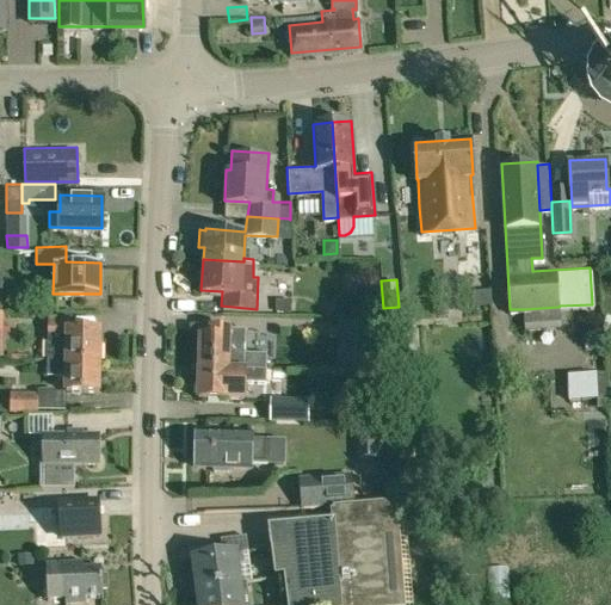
[(491,288),(471,289),(473,302),(491,302),(491,288)]
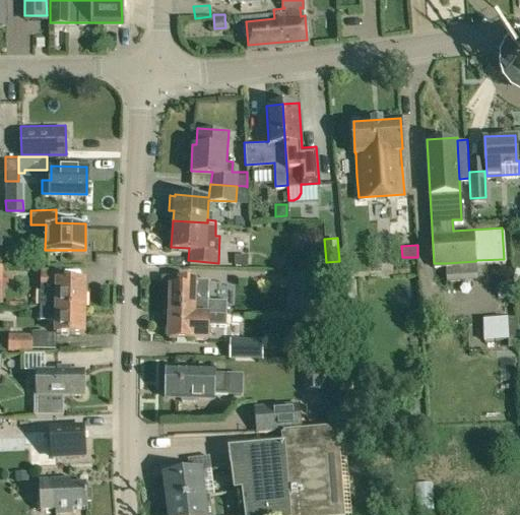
[(248,263),(248,252),(235,252),(234,262),(248,263)]
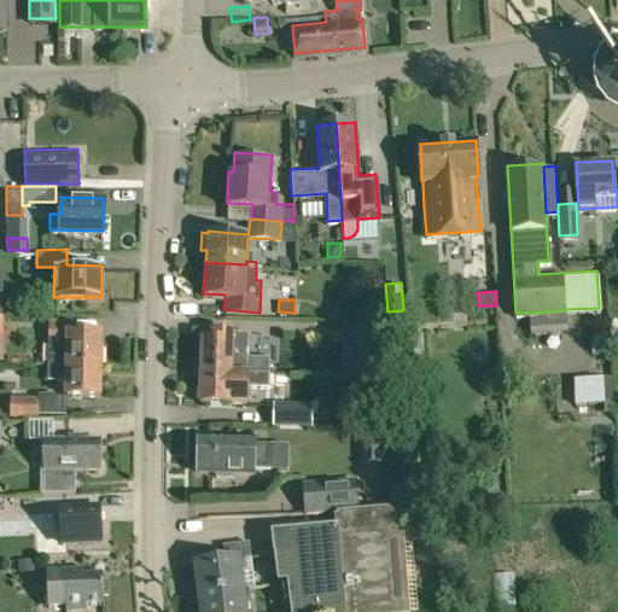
[(368,313),(382,316),(385,303),(371,299),(368,313)]
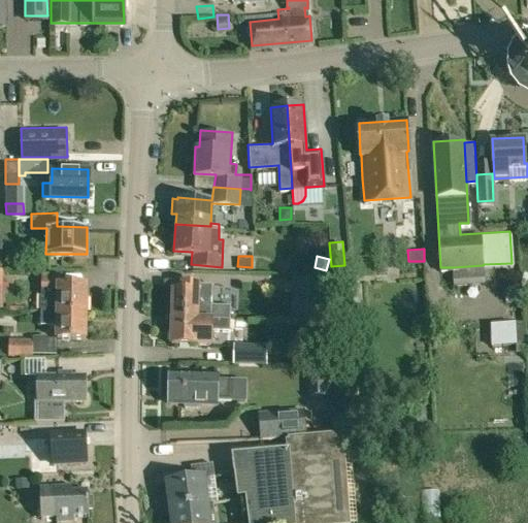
[(483,265),(453,267),(454,281),(484,278),(483,265)]
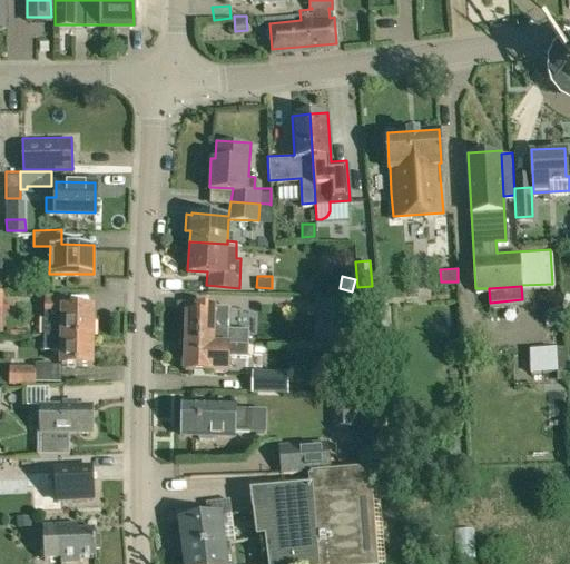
[(92,304),(67,304),(67,293),(45,294),(42,333),(62,333),(92,333),(92,304)]
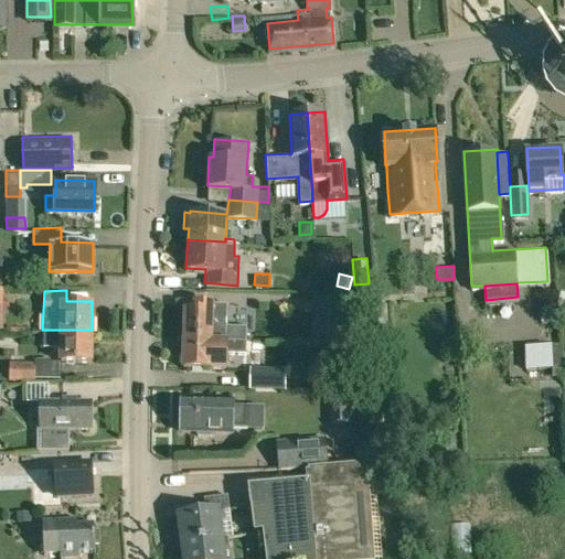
[(328,293),(327,314),(354,315),(354,294),(328,293)]
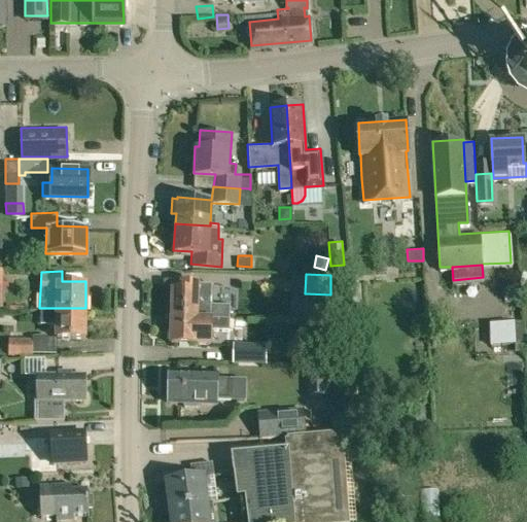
[(198,314),(227,315),(229,315),(230,303),(211,302),(212,282),(198,281),(181,281),(181,287),(172,287),(171,314),(198,314)]
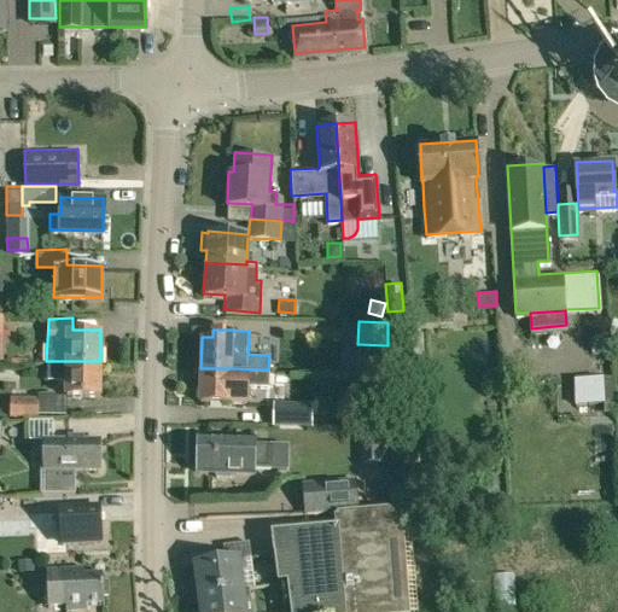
[(404,373),(423,372),(420,332),(401,333),(404,373)]
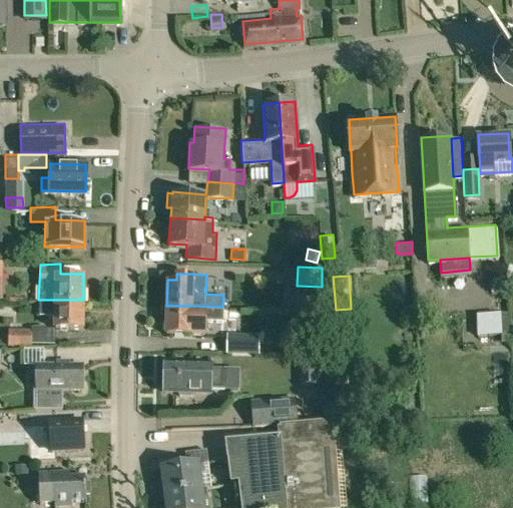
[(83,300),(56,300),(38,300),(38,316),(56,316),(56,326),(82,327),(83,300)]
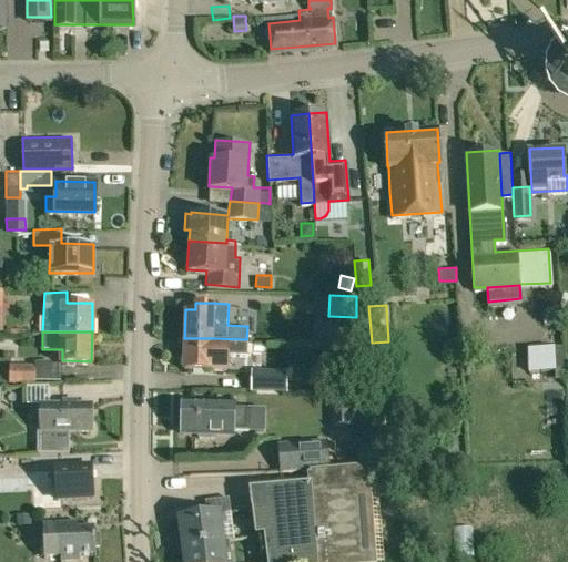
[(225,353),(244,353),(245,339),(213,338),(184,338),(183,366),(225,367),(225,353)]
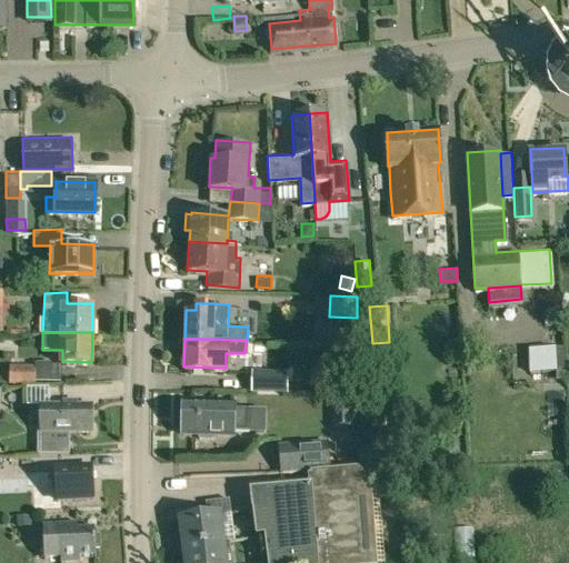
[(529,368),(555,368),(555,375),(567,375),(566,343),(553,343),(528,344),(529,368)]
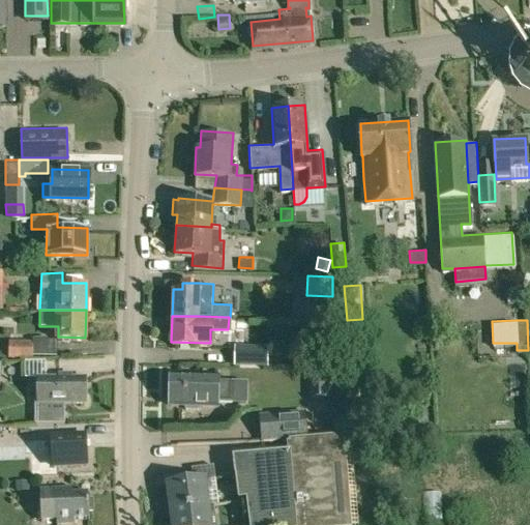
[(8,338),(9,353),(30,353),(30,338),(8,338)]
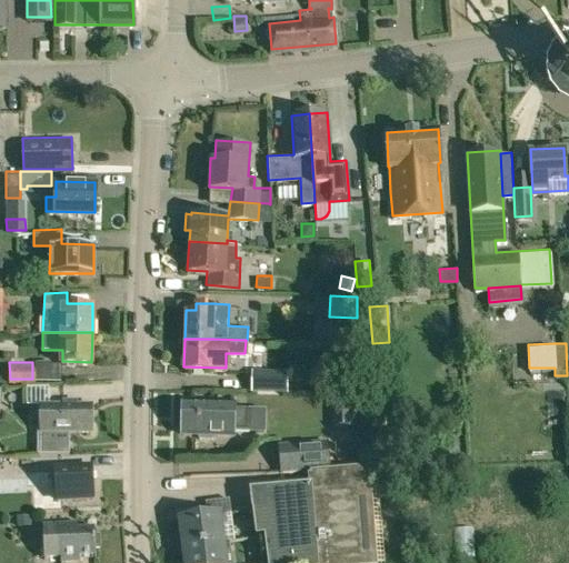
[(251,388),(287,389),(288,368),(251,367),(251,388)]
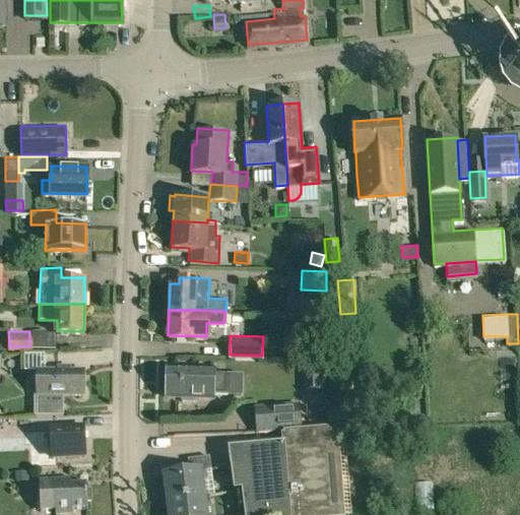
[(196,394),(198,394),(198,392),(228,392),(228,372),(210,372),(210,368),(195,367),(195,365),(184,365),(183,367),(168,367),(168,393),(180,394),(180,398),(196,398),(196,394)]
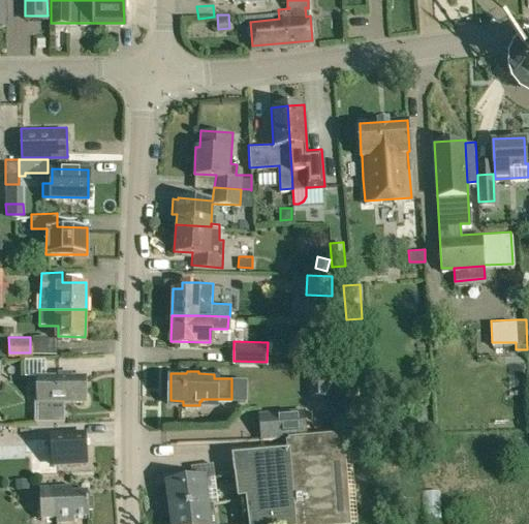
[(85,374),(36,374),(37,400),(35,400),(35,418),(64,417),(64,399),(85,399),(85,374)]
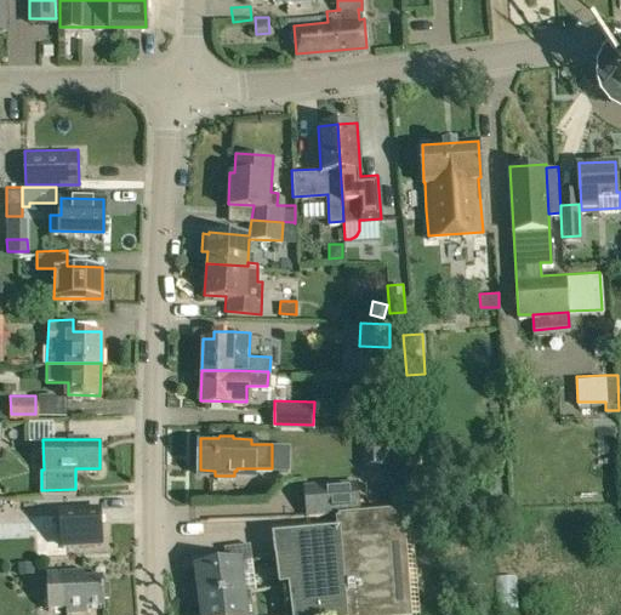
[(317,483),(319,511),(358,507),(355,479),(317,483)]
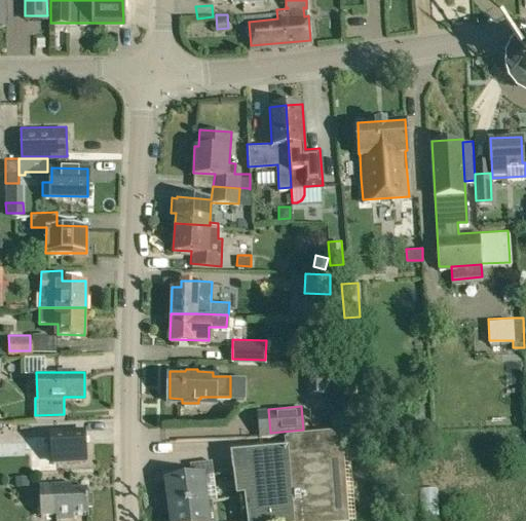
[(38,438),(38,452),(52,451),(52,459),(86,458),(85,429),(51,431),(51,438),(38,438)]
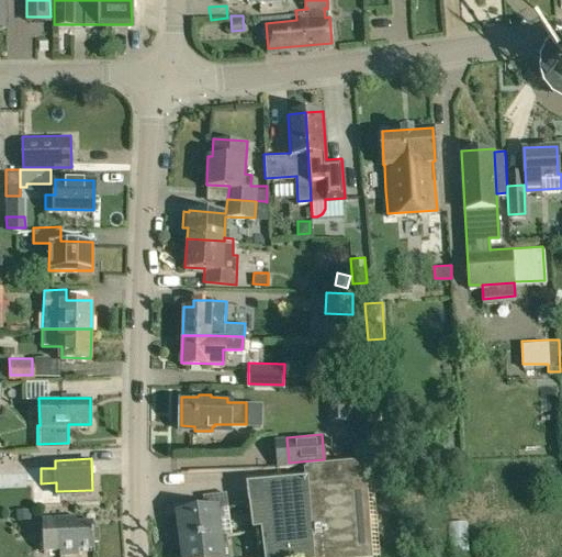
[(371,556),(364,458),(305,463),(305,465),(303,465),(304,477),(292,478),(246,481),(247,488),(253,528),(260,527),(263,555),(263,556),(371,556)]
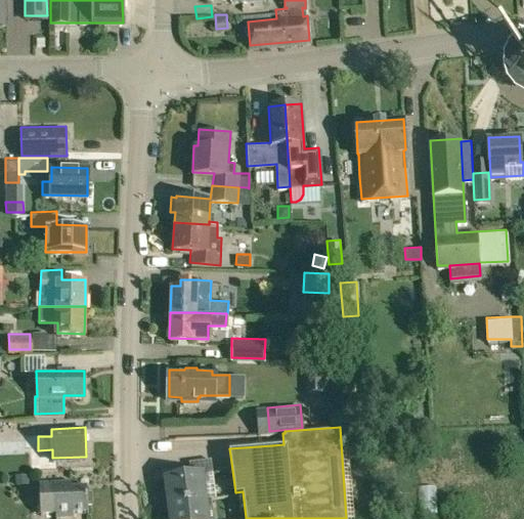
[(165,476),(169,501),(205,496),(203,481),(209,480),(209,470),(213,469),(211,456),(189,459),(190,472),(165,476)]
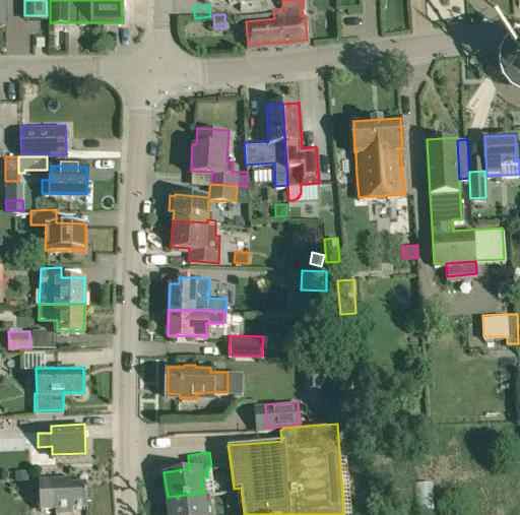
[(28,468),(16,469),(16,479),(28,478),(28,468)]
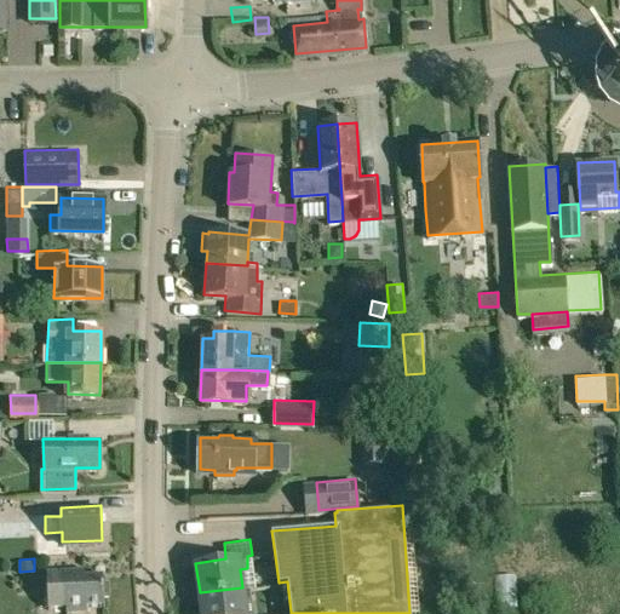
[(102,571),(101,571),(101,572),(84,572),(84,563),(45,566),(47,603),(67,602),(67,598),(84,597),(85,601),(102,601),(102,602),(103,602),(103,592),(104,592),(105,592),(105,591),(107,591),(107,590),(107,580),(105,580),(105,579),(104,579),(102,579),(102,571)]
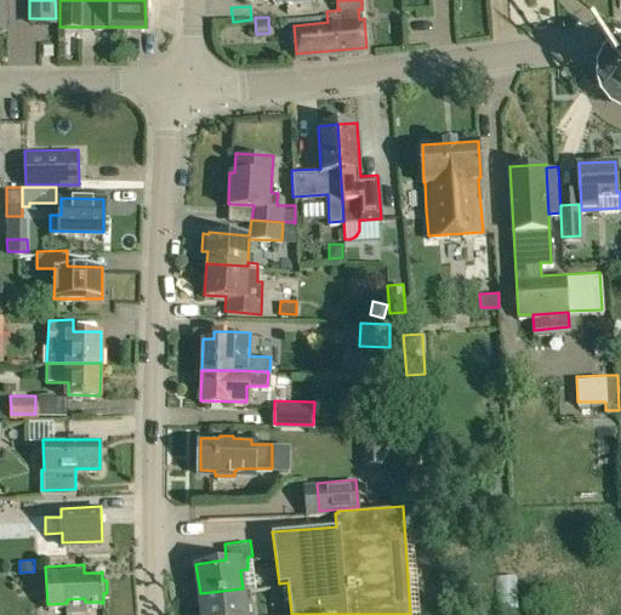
[(525,574),(507,575),(510,607),(528,605),(525,574)]
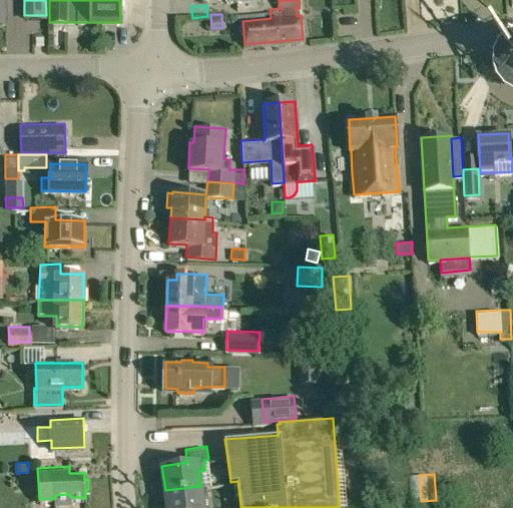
[(200,486),(165,490),(166,507),(203,507),(202,495),(208,495),(207,485),(200,486)]
